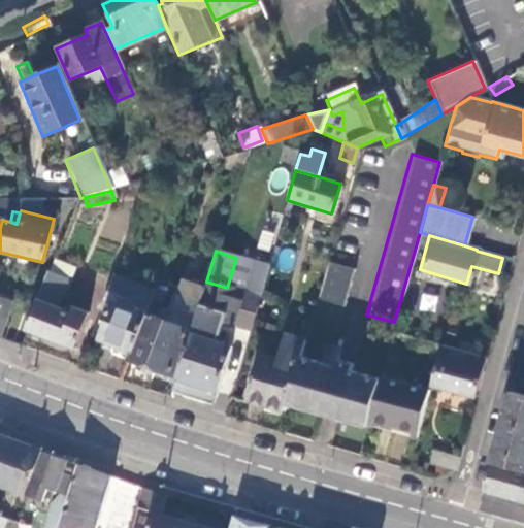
[(326,260),(316,297),(341,305),(352,268),(326,260)]
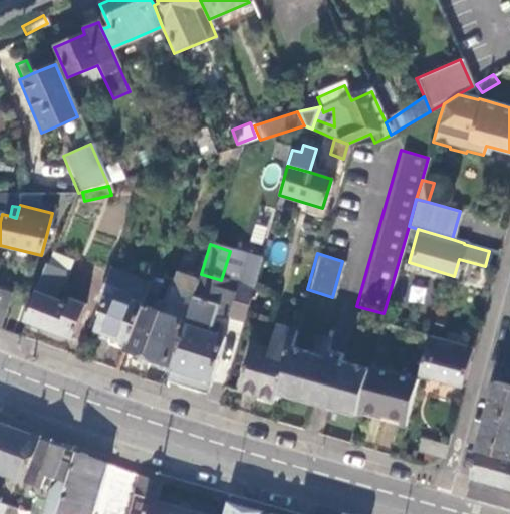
[(74,263),(49,254),(45,265),(68,275),(74,263)]
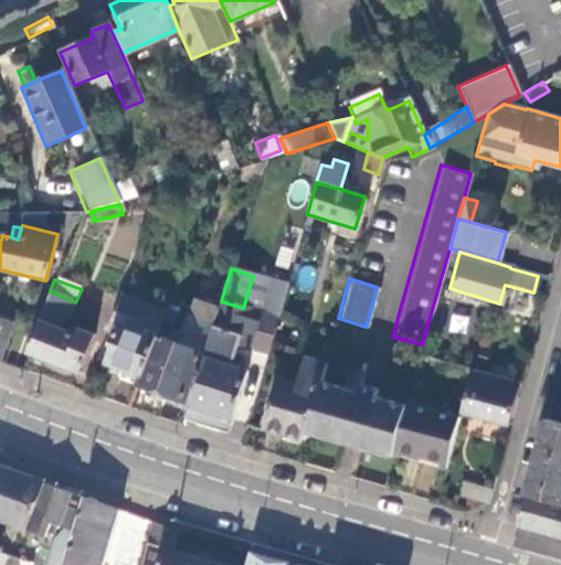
[(243,308),(221,301),(218,308),(188,404),(183,418),(225,433),(230,419),(232,420),(246,372),(231,368),(237,347),(265,355),(285,286),(271,281),(261,313),(243,308)]
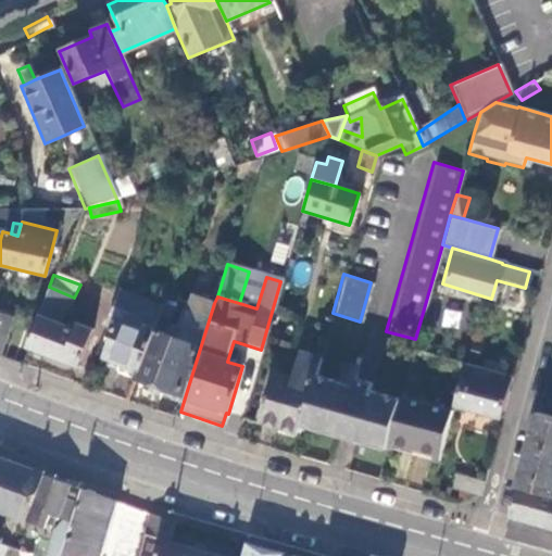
[(74,298),(49,287),(48,287),(24,348),(25,349),(76,368),(90,330),(75,324),(72,331),(59,326),(65,310),(69,312),(74,298)]
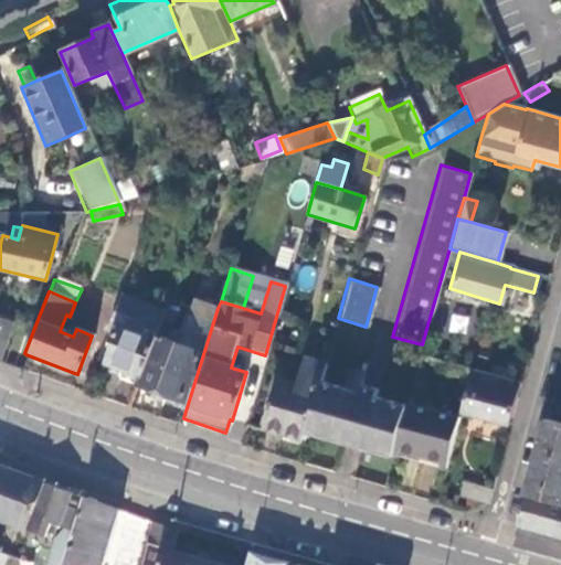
[(139,379),(166,311),(119,294),(106,329),(116,333),(104,364),(139,379)]
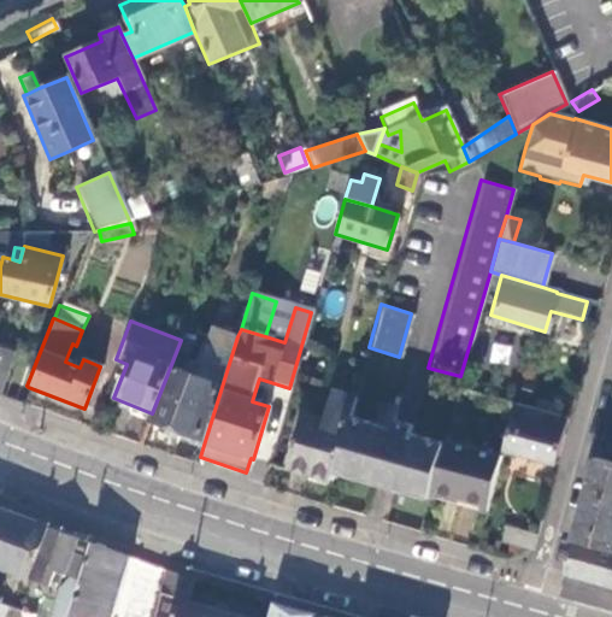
[(190,344),(181,340),(152,413),(149,419),(205,441),(237,336),(212,329),(196,376),(181,370),(190,344)]
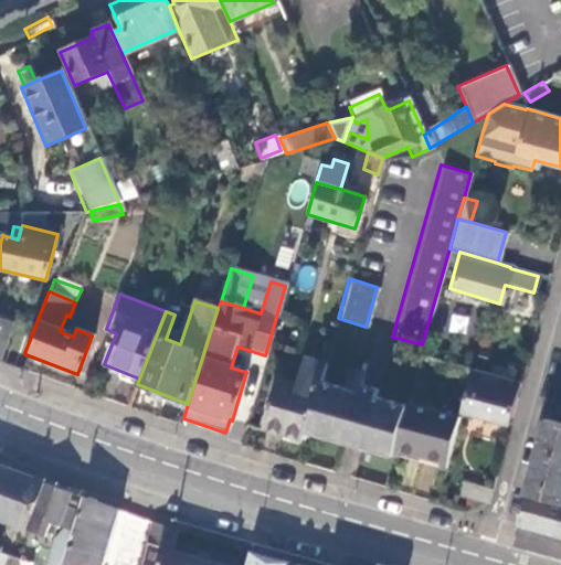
[(462,334),(466,316),(447,311),(443,331),(462,334)]
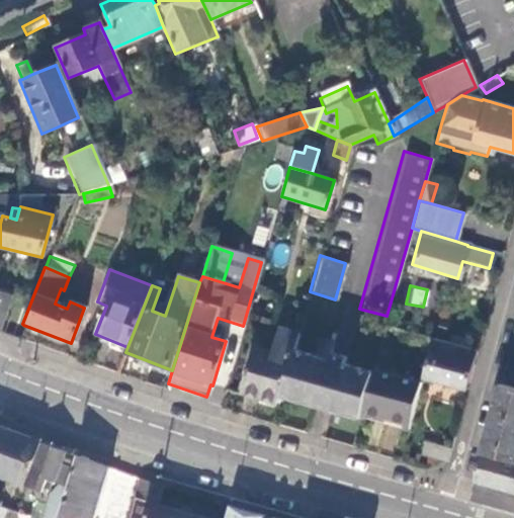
[(279,328),(274,345),(292,350),(297,333),(279,328)]
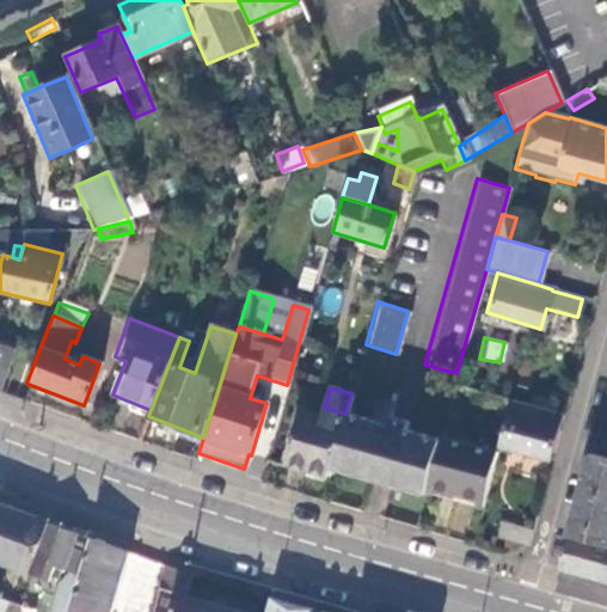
[(345,414),(330,469),(371,481),(386,424),(392,403),(376,398),(369,421),(345,414)]
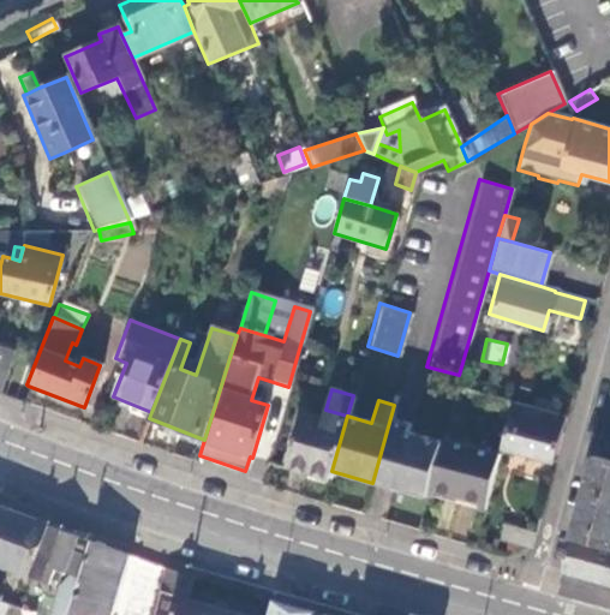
[(564,417),(513,402),(498,449),(551,464),(564,417)]
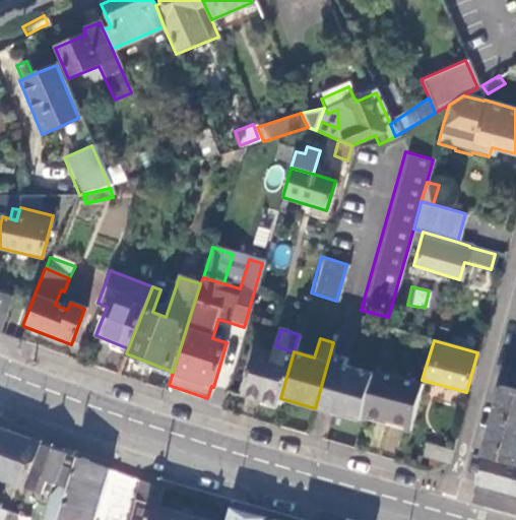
[(241,393),(278,404),(280,398),(294,351),(275,346),(272,354),(254,348),(241,393)]
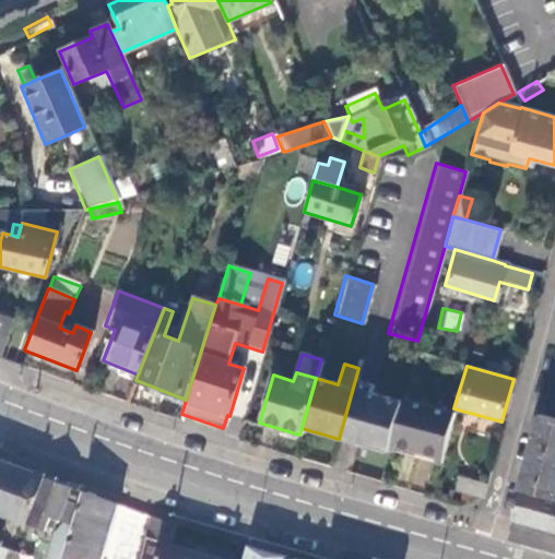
[(361,390),(353,388),(339,439),(347,441),(354,443),(367,392),(361,390)]
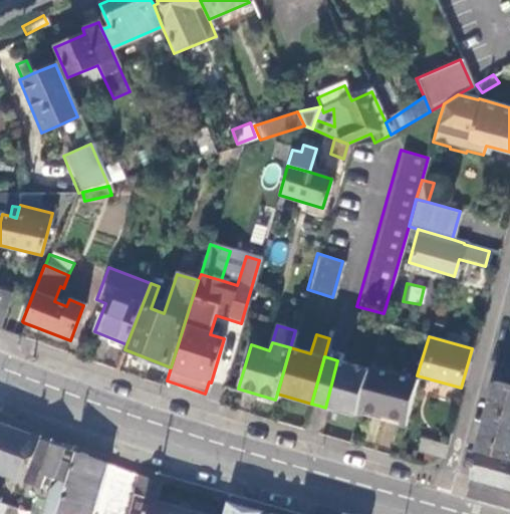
[(362,386),(366,368),(337,360),(325,408),(355,416),(355,415),(363,386),(362,386)]
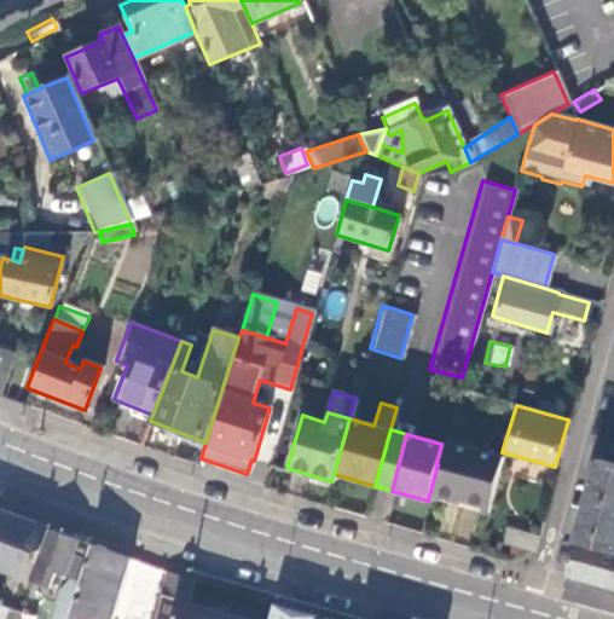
[(499,458),(442,441),(441,444),(436,464),(438,464),(428,499),(484,515),(499,458)]
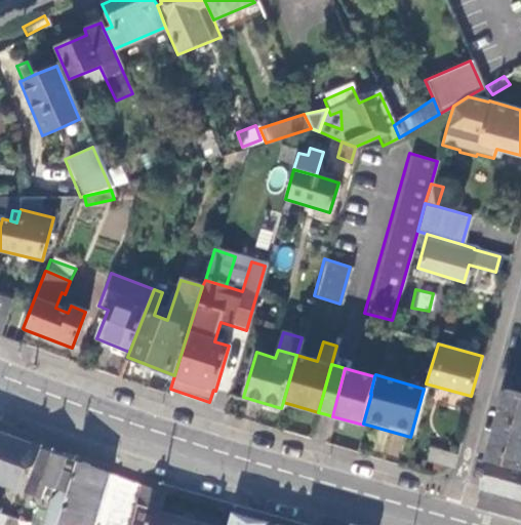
[(520,394),(505,390),(491,439),(520,447),(520,394)]
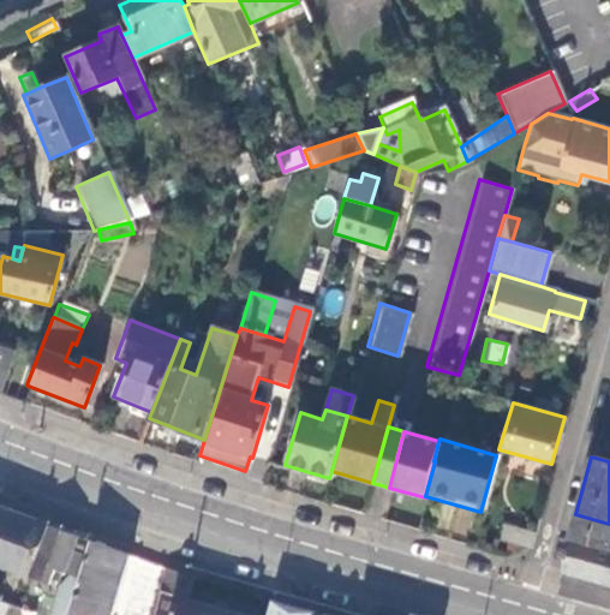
[(23,575),(42,523),(0,506),(0,573),(1,574),(4,568),(23,575)]
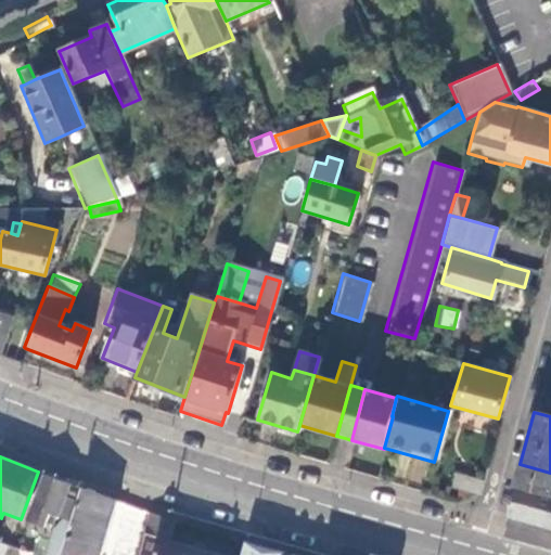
[(550,473),(520,464),(504,516),(550,529),(550,473)]
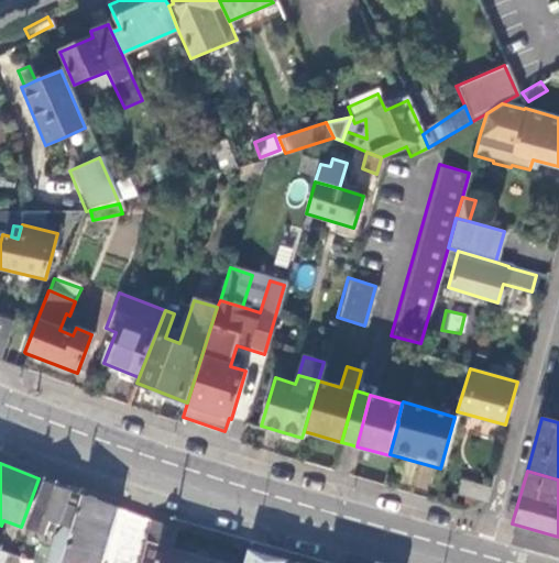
[(68,489),(39,478),(21,527),(40,536),(46,521),(54,525),(62,506),(68,489)]
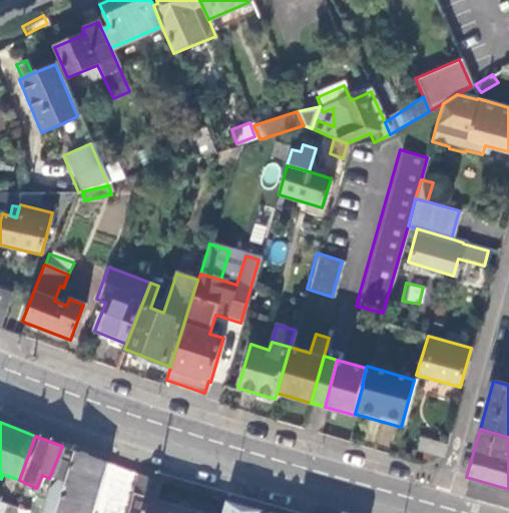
[(439,459),(443,445),(418,438),(415,451),(439,459)]
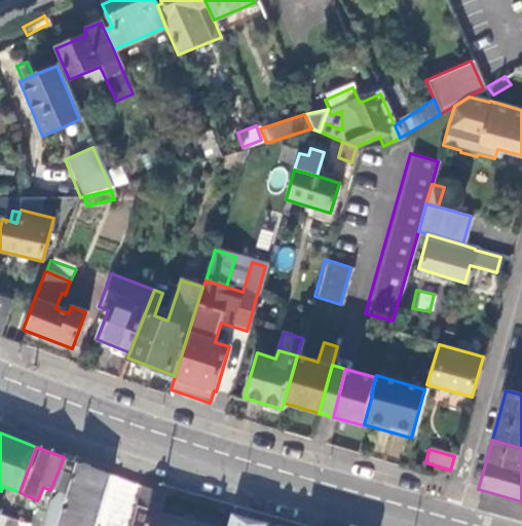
[(75,461),(64,457),(58,473),(70,477),(75,461)]
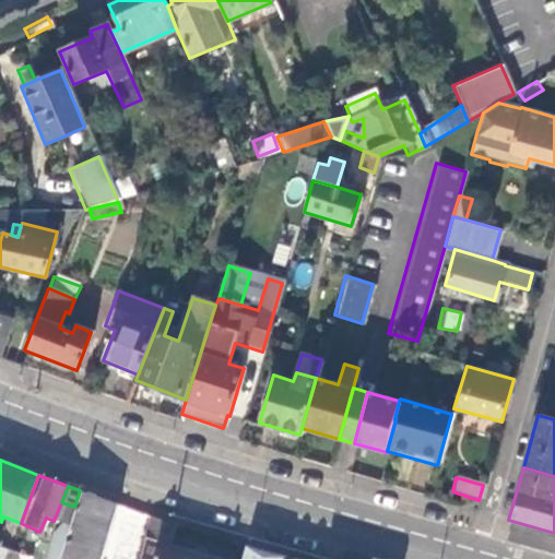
[(97,558),(115,503),(80,490),(74,507),(69,526),(63,546),(60,557),(66,558),(97,558)]
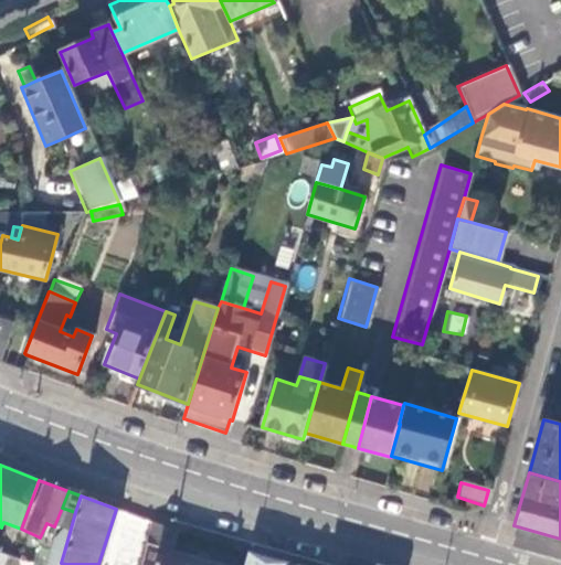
[(62,508),(54,526),(61,529),(70,532),(75,512),(62,508)]
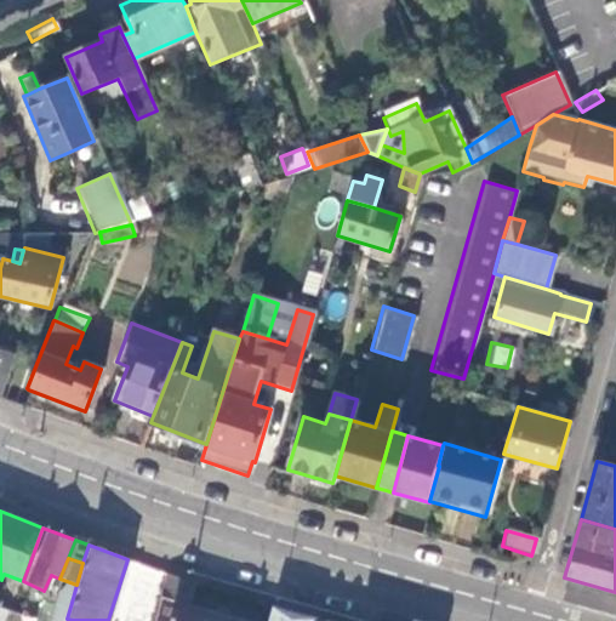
[(250,620),(189,603),(195,582),(165,571),(152,620),(250,620)]
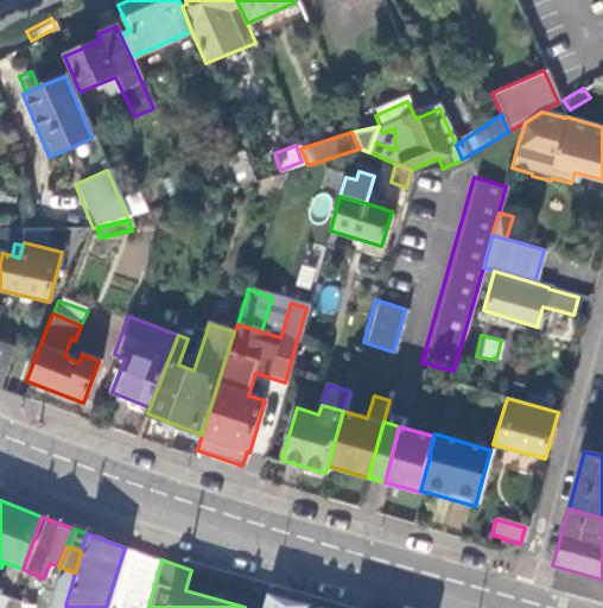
[(75,572),(65,569),(51,583),(51,589),(69,594),(75,572)]
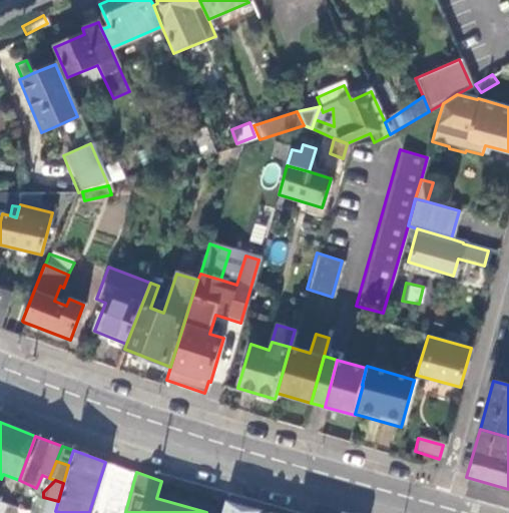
[(58,501),(43,497),(39,512),(54,512),(55,511),(58,501)]
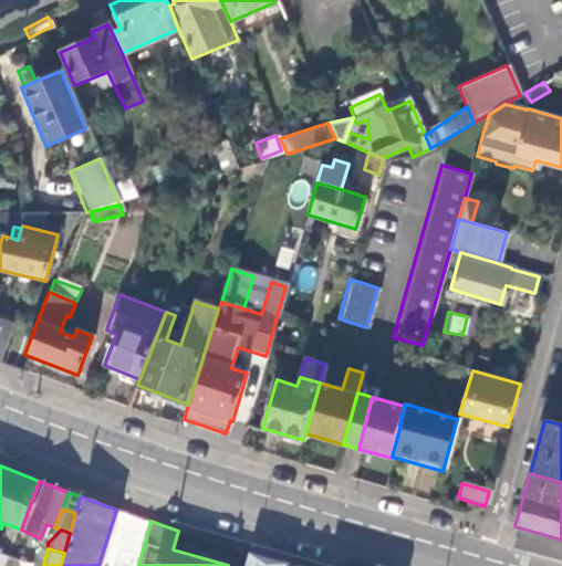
[(287,565),(288,562),(249,551),(245,565),(287,565)]
